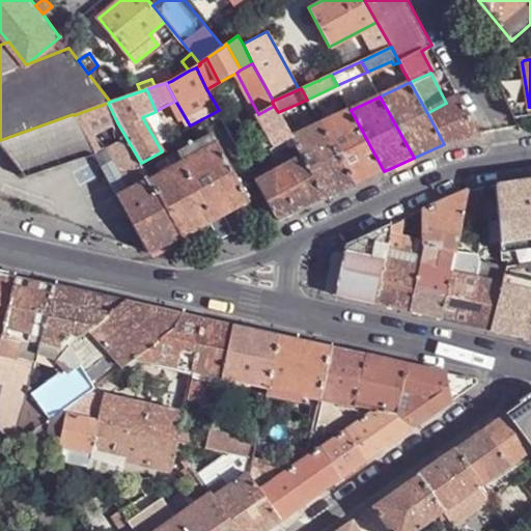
[(482,138),(459,96),(446,103),(427,113),(444,144),(482,138)]
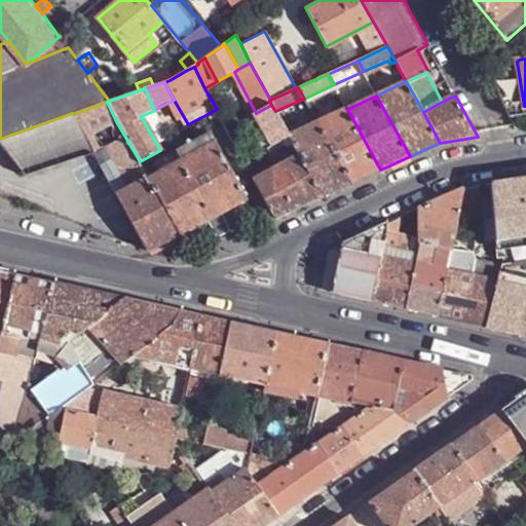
[(73,114),(84,137),(105,127),(104,126),(116,121),(107,102),(73,114)]
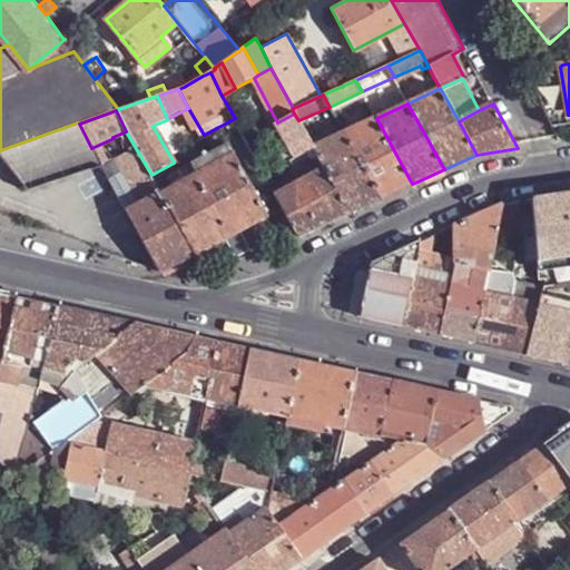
[(298,120),(294,114),(277,123),(295,159),(313,149),(312,147),(298,120)]
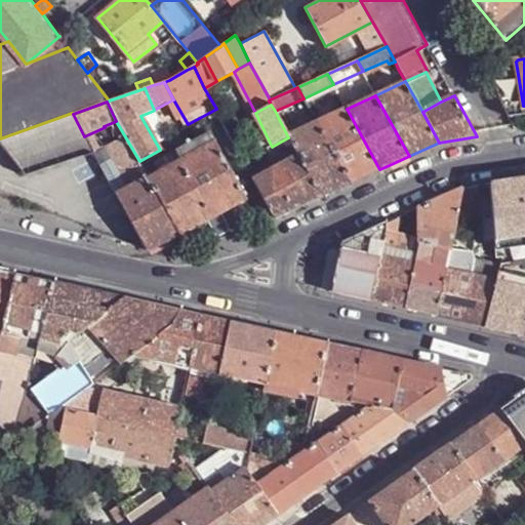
[(379,169),(347,109),(317,122),(350,184),(374,172),(379,169)]
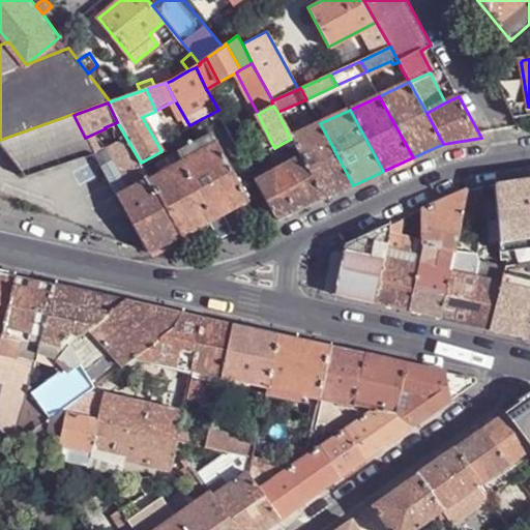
[(133,177),(145,170),(141,163),(117,122),(105,127),(106,128),(107,128),(133,177)]
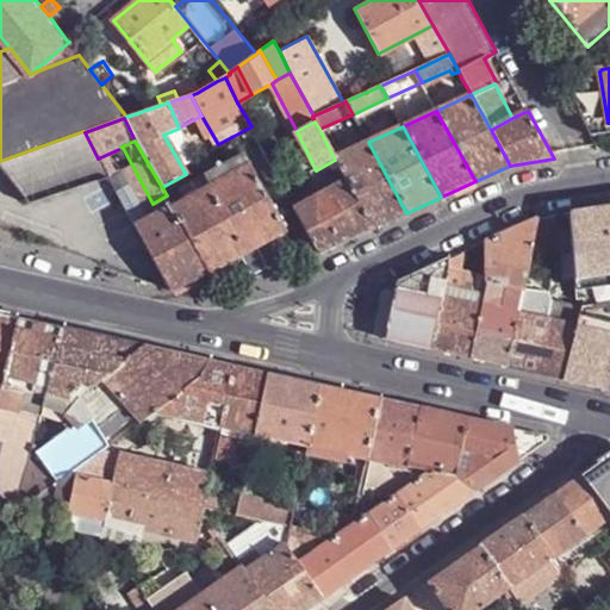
[(406,213),(368,142),(334,157),(335,160),(347,181),(372,229),(383,224),(406,213)]
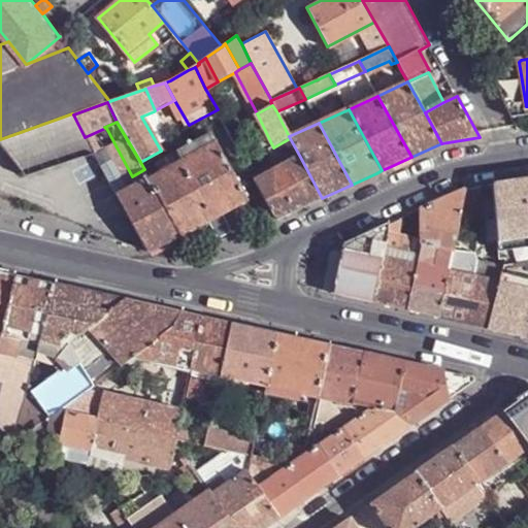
[(249,200),(212,133),(196,141),(192,143),(177,152),(182,160),(159,171),(149,177),(182,236),(248,201),(249,200)]
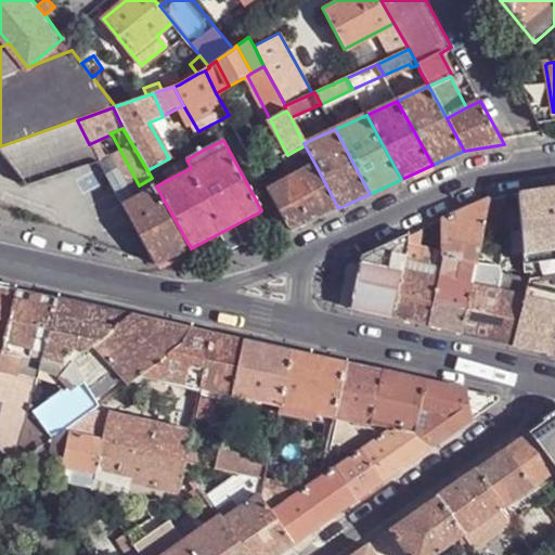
[(191,168),(186,159),(163,171),(167,180),(191,168)]
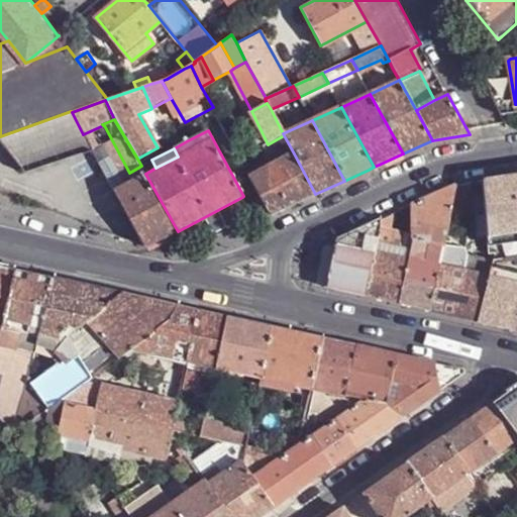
[(315,194),(294,153),(249,176),(271,215),(290,206),(315,194)]
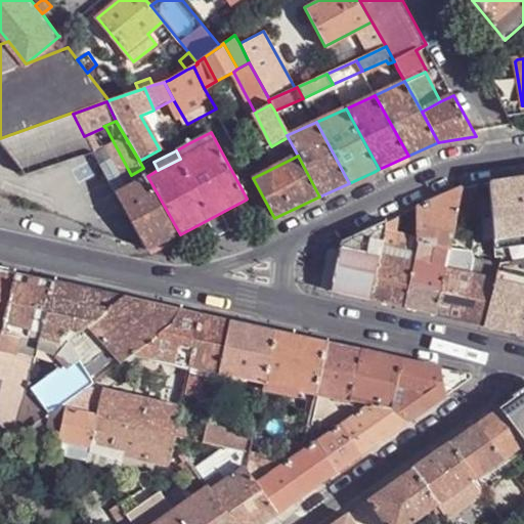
[(145,250),(180,234),(147,176),(146,175),(115,192),(133,227),(145,250)]
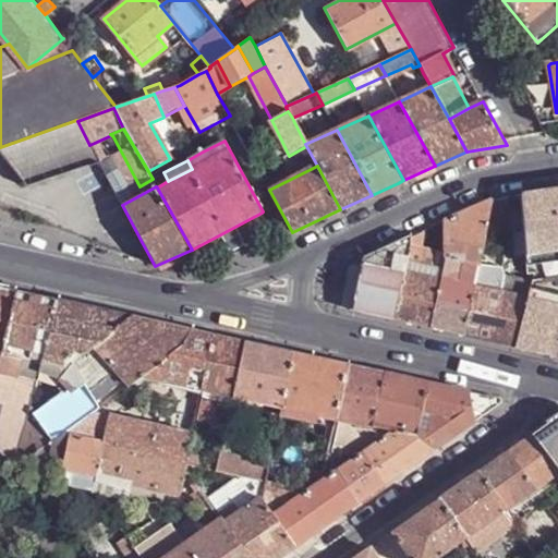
[(523,220),(535,219),(532,194),(519,195),(519,197),(523,220)]
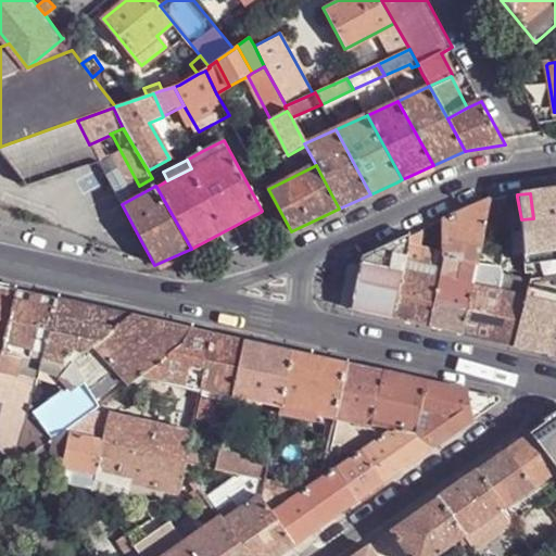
[(500,198),(490,200),(484,227),(500,227),(500,198)]
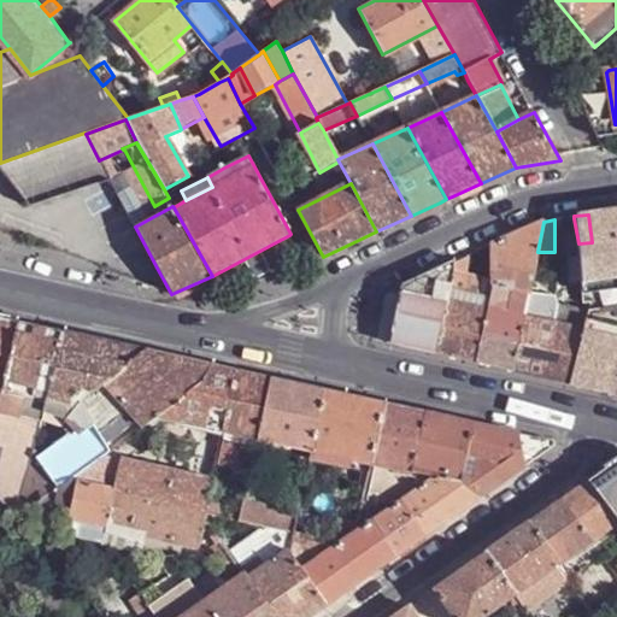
[(544,222),(492,245),(492,282),(492,288),(494,288),(529,297),(538,252),(544,222)]
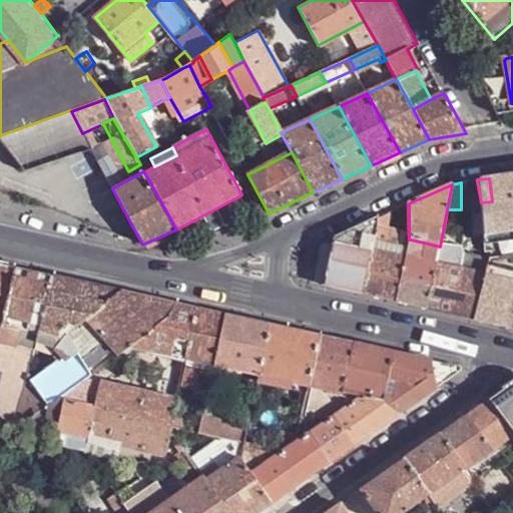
[(390,212),(377,218),(374,232),(372,241),(370,251),(362,294),(398,301),(406,260),(409,249),(411,239),(409,239),(409,234),(387,231),(390,212)]
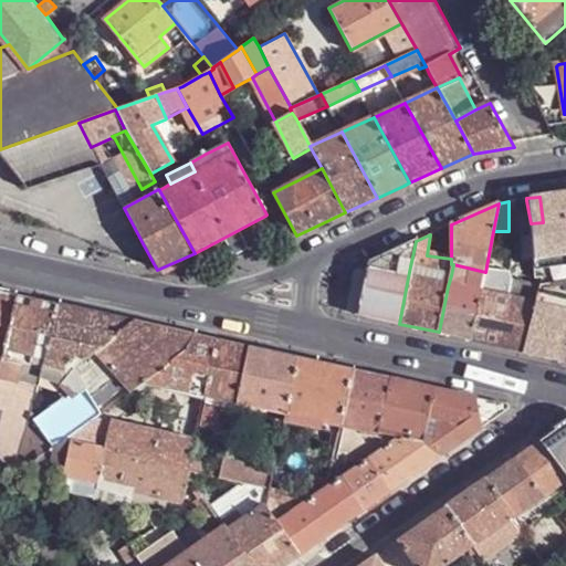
[(532,237),(523,238),(527,279),(536,278),(532,237)]
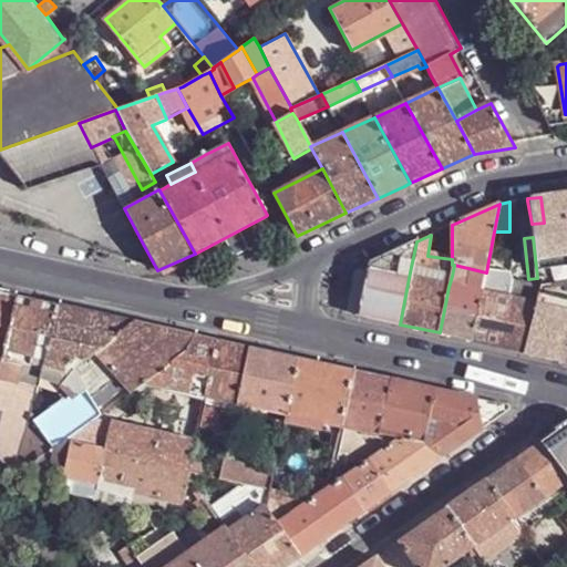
[(359,315),(400,325),(409,278),(411,267),(413,257),(416,241),(370,263),(359,315)]
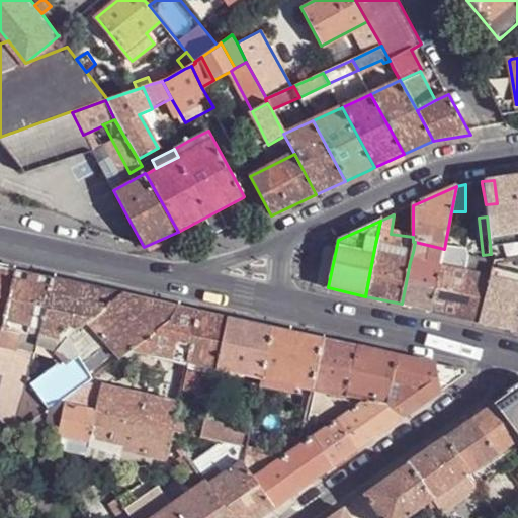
[(402,304),(431,311),(440,267),(426,264),(427,259),(441,262),(444,249),(415,242),(413,252),(410,262),(402,304)]
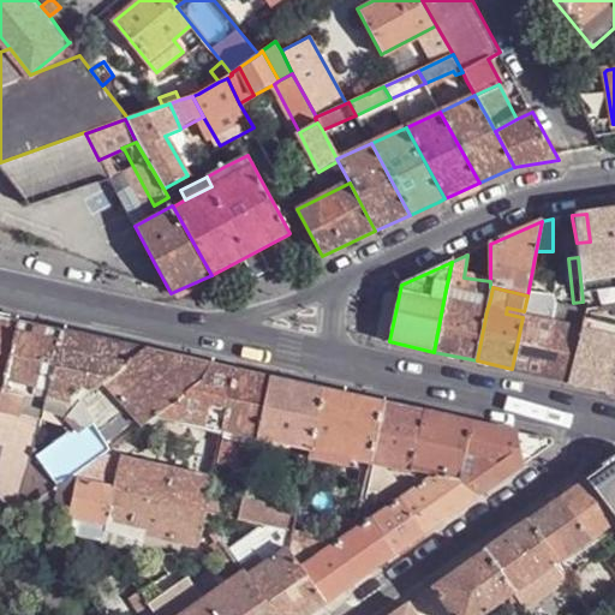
[(614,326),(614,310),(596,305),(583,302),(584,311),(585,318),(614,326)]
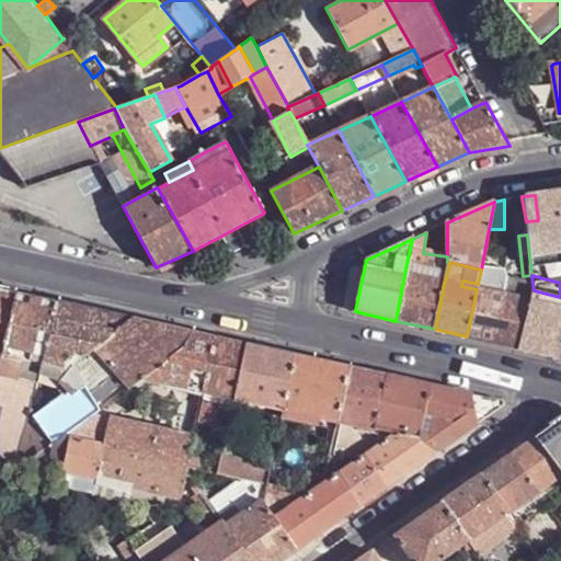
[(504,296),(530,300),(534,290),(533,284),(505,277),(504,296)]
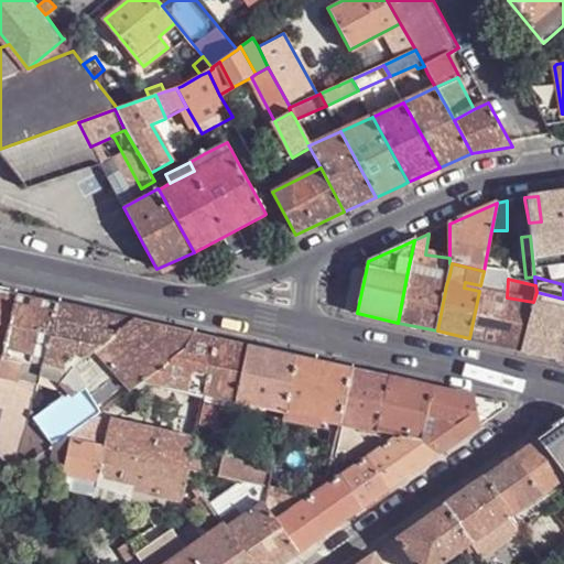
[(507,297),(479,291),(469,338),(496,345),(507,297)]
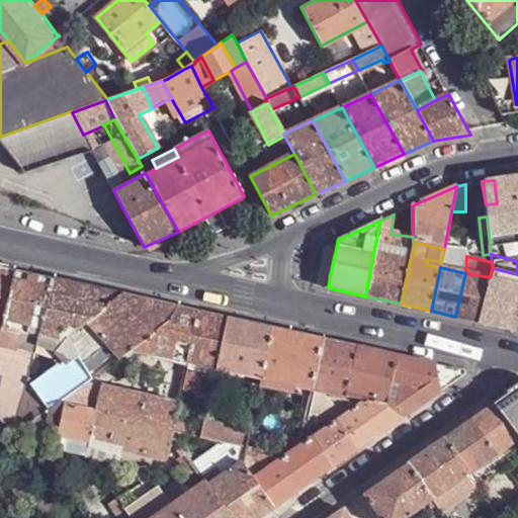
[(16,272),(0,268),(0,329),(3,330),(16,272)]
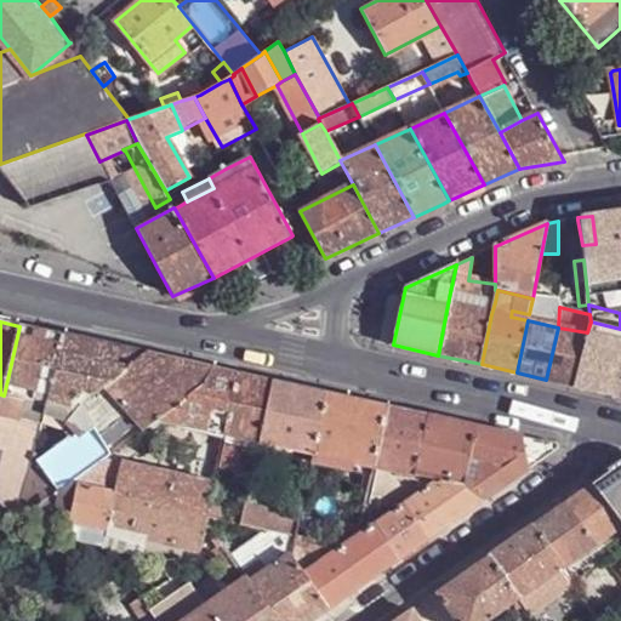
[(575,386),(620,397),(620,329),(591,322),(587,332),(575,386)]
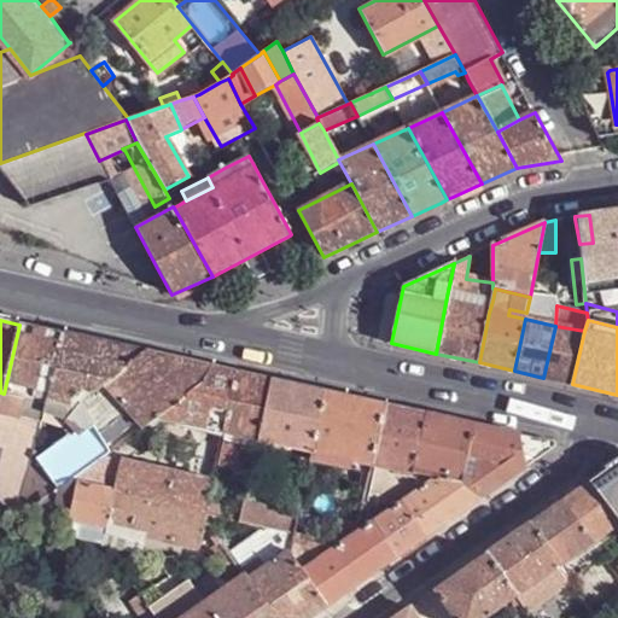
[(19,325),(4,394),(40,402),(47,403),(64,334),(19,325)]
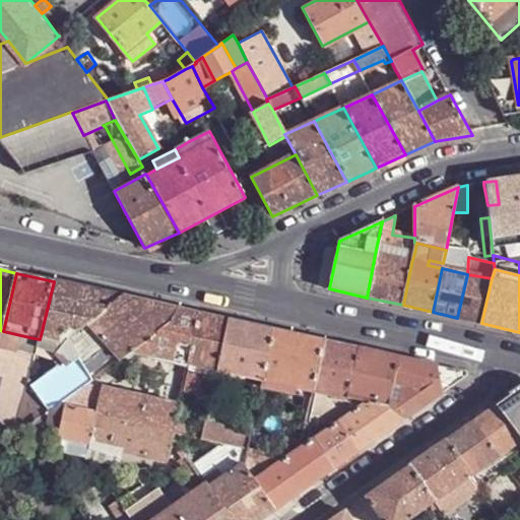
[(492,278),(467,274),(457,318),(481,323),(492,278)]
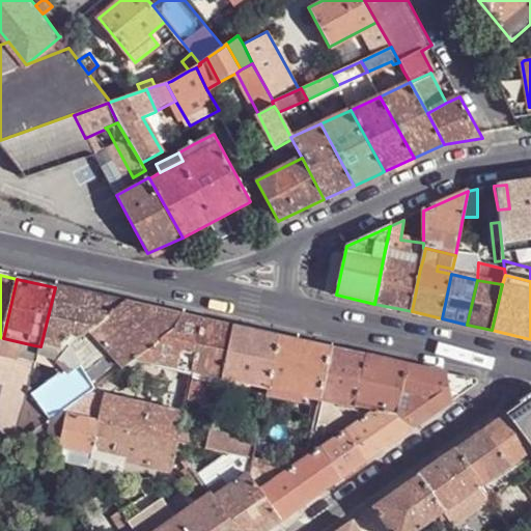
[(55,287),(40,346),(66,352),(68,353),(126,303),(55,287)]
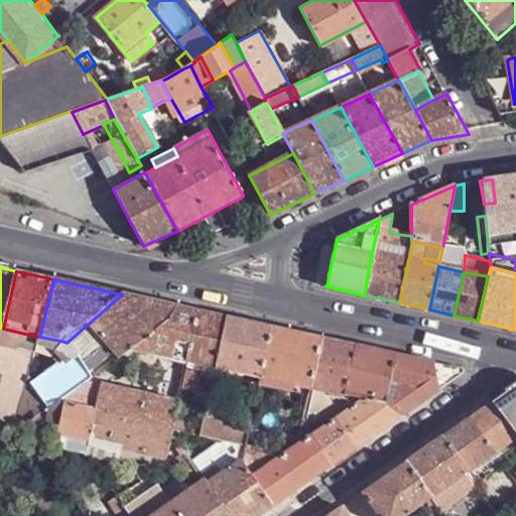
[(122,294),(67,343),(66,344),(75,357),(80,363),(84,359),(103,343),(106,346),(120,357),(131,349),(170,320),(175,306),(122,294)]
